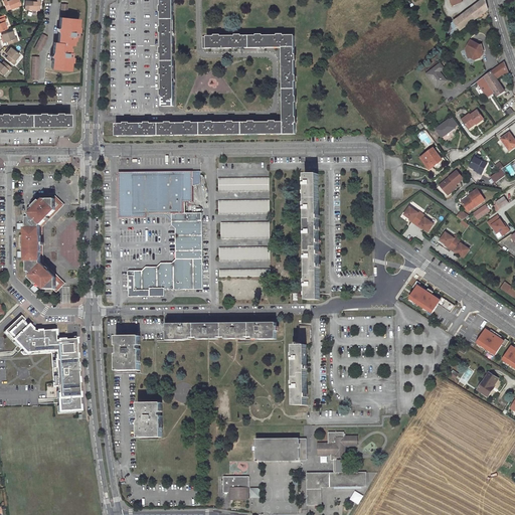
[(2,0),(6,9),(20,4),(18,0),(2,0)]
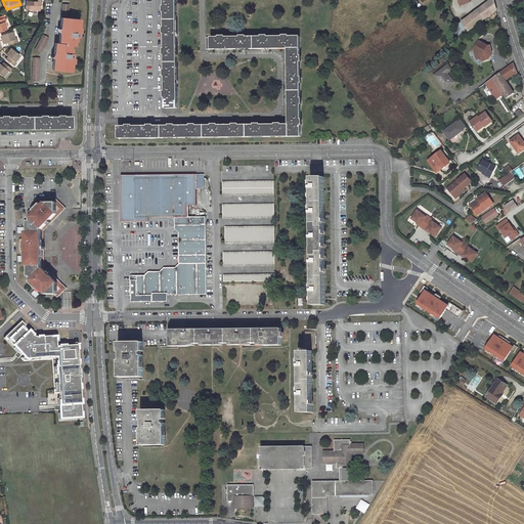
[(25,9),(40,10),(40,0),(36,0),(36,1),(33,1),(26,1),(25,9)]
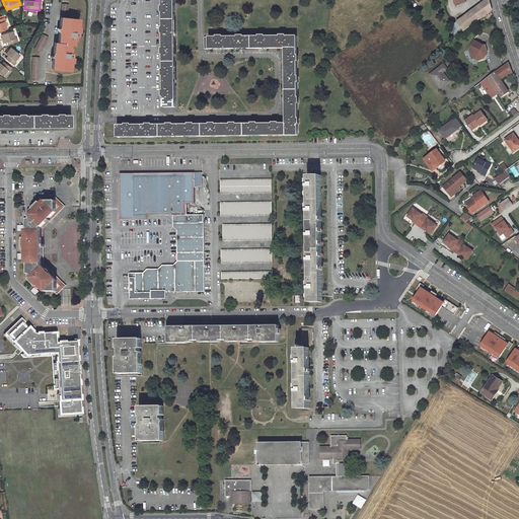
[(177,0),(165,0),(165,4),(164,4),(164,7),(164,10),(165,10),(166,25),(164,25),(164,28),(164,31),(166,31),(166,47),(165,47),(165,50),(165,53),(166,53),(166,68),(165,68),(165,71),(165,74),(166,74),(166,89),(165,89),(165,92),(165,94),(166,94),(166,107),(178,106),(177,0)]
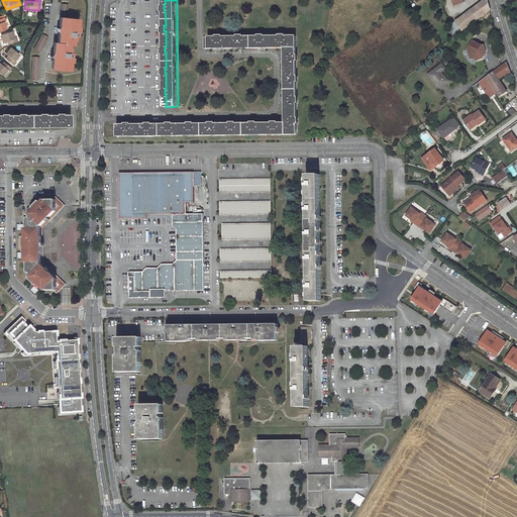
[(487,0),(484,0),(455,21),(462,30),(473,23),(477,20),(491,10),(487,0)]
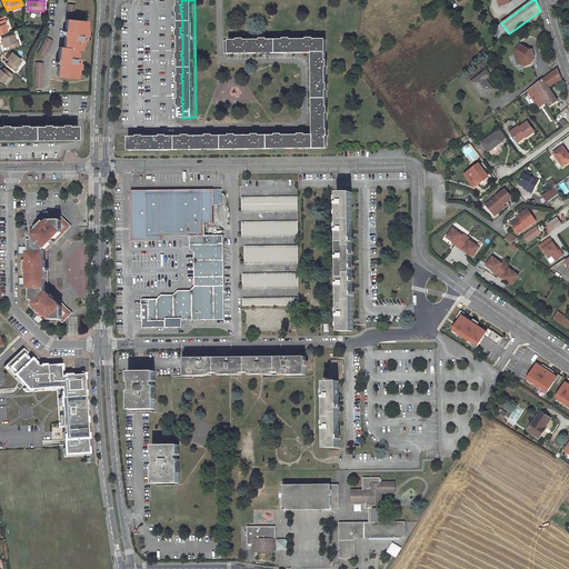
[(65,36),(63,48),(59,47),(58,60),(60,60),(59,68),(57,68),(57,75),(57,76),(73,78),(73,72),(78,72),(79,59),(76,59),(77,50),(80,50),(81,40),(85,41),(86,27),(82,27),(83,21),(73,20),(75,6),(68,5),(66,28),(67,28),(66,36),(65,36)]
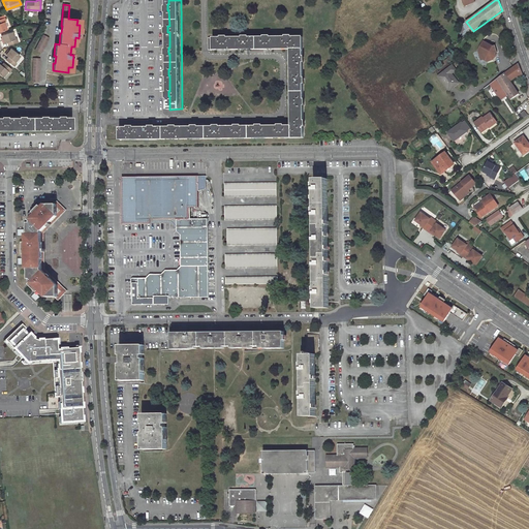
[(488,21),(484,24),(488,30),(492,27),(488,21)]
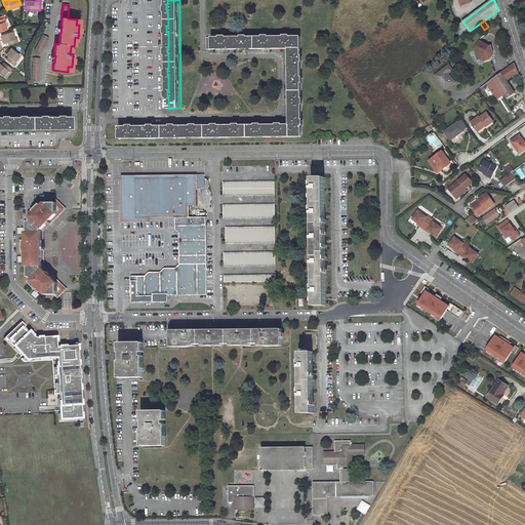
[(9,44),(19,41),(18,37),(15,38),(13,31),(3,35),(3,37),(5,42),(8,41),(9,44)]
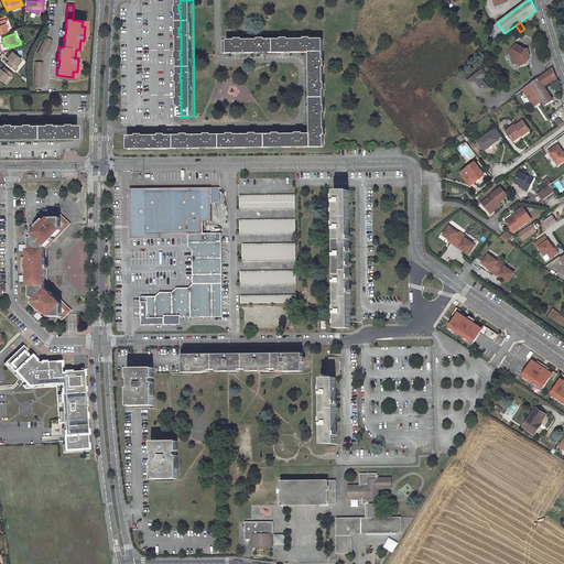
[(45,38),(36,53),(43,56),(52,41),(45,38)]
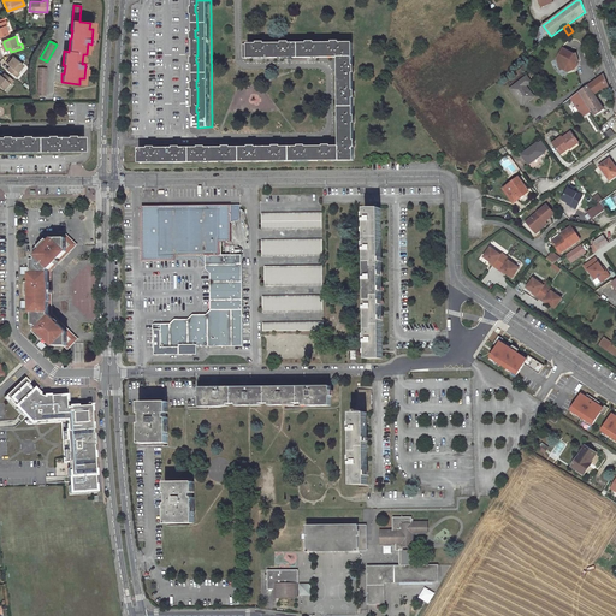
[(244,45),(242,45),(242,58),(261,57),(286,58),(311,57),(333,57),(337,57),(337,67),(337,94),(337,118),(337,143),(337,146),(330,146),(330,144),(325,144),(321,144),(321,146),(304,146),(304,144),(301,144),(296,144),(296,146),(279,146),(279,144),(276,144),(271,144),(271,146),(254,146),(254,144),(250,144),(246,144),(246,147),(229,147),(229,146),(224,146),(220,146),(220,147),(203,147),(203,146),(200,146),(195,146),(195,147),(178,147),(178,146),(173,146),(170,146),(170,147),(153,147),(153,146),(149,146),(144,146),(144,147),(135,148),(135,163),(354,160),(354,147),(355,147),(355,141),(354,141),(354,123),(355,123),(355,116),(354,116),(354,98),(355,98),(355,90),(354,90),(353,72),(355,72),(355,66),(353,66),(353,43),(339,43),(339,41),(332,41),(332,43),(314,43),(314,42),(308,42),(308,43),(290,43),(290,42),(283,42),(283,43),(265,45),(265,42),(258,42),(258,45),(244,45)]
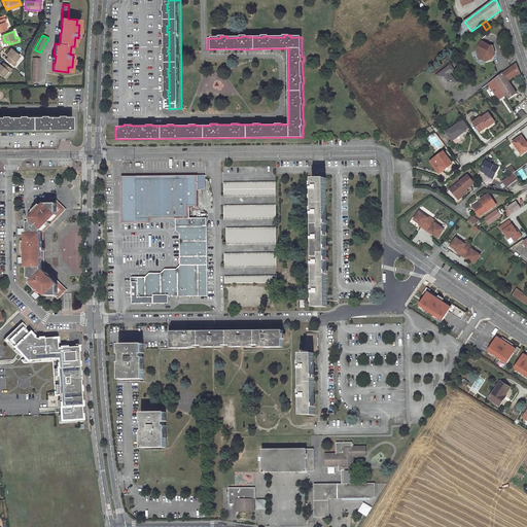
[(492,46),(482,41),(477,50),(478,53),(481,55),(482,59),(487,62),(492,60),(491,58),(495,56),(494,53),(496,53),(494,45),(492,46)]
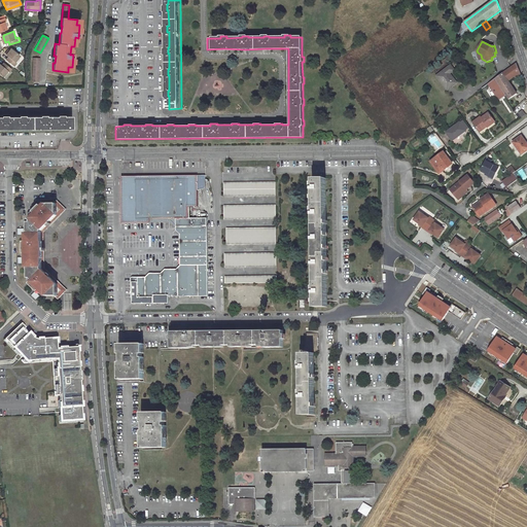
[(15,62),(21,57),(11,49),(9,51),(6,56),(8,58),(7,60),(15,67),(18,64),(15,62)]
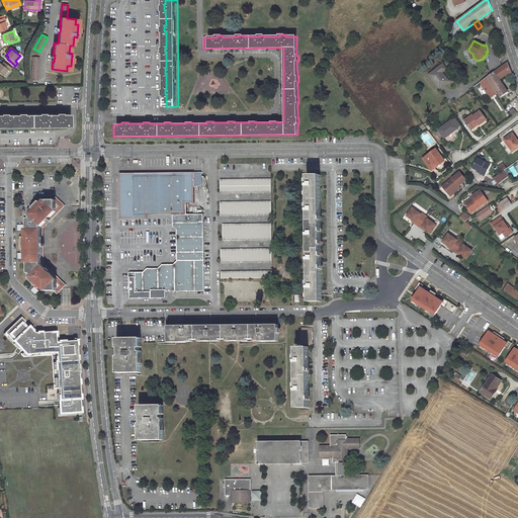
[(0,73),(3,76),(8,70),(10,72),(12,69),(4,62),(2,65),(0,63),(0,73)]
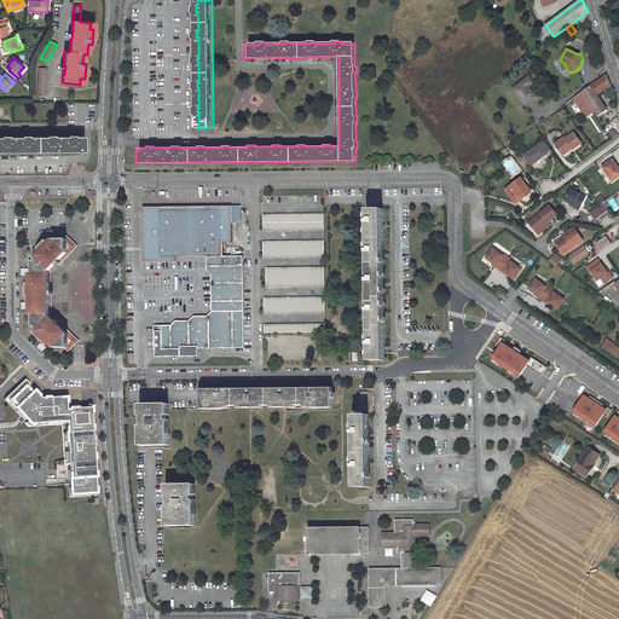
[(534,82),(530,76),(514,90),(526,105),(537,97),(528,86),(534,82)]
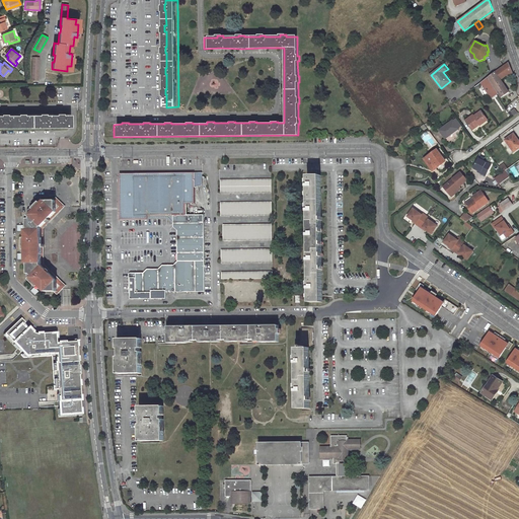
[(500,77),(506,73),(503,68),(496,72),(500,77)]
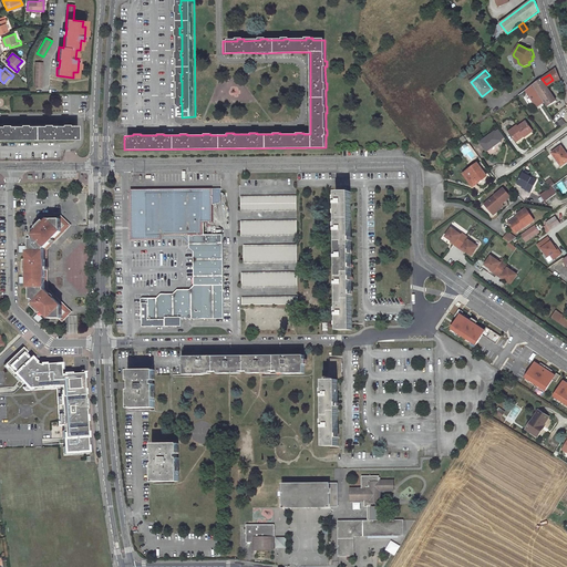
[(548,106),(556,101),(546,84),(542,79),(534,84),(545,102),(548,106)]
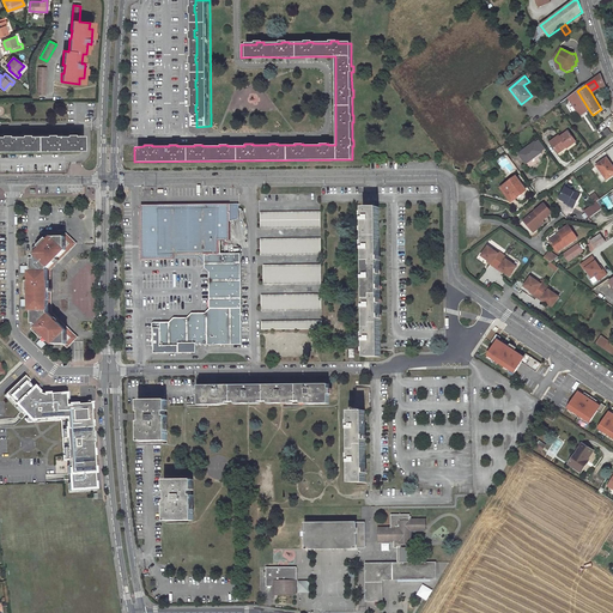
[(577,91),(562,102),(566,108),(569,107),(572,104),(581,115),(589,110),(577,91)]
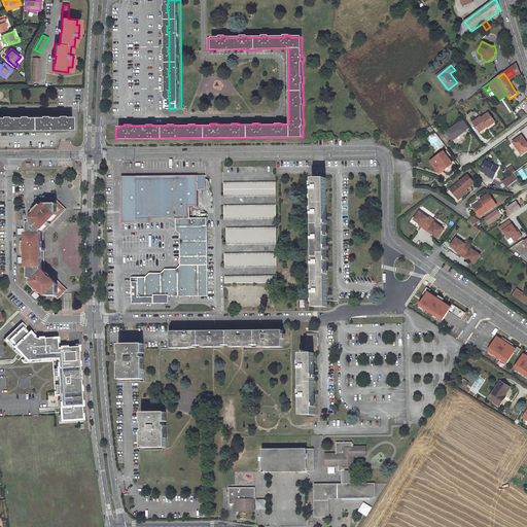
[(495,121),(489,112),(482,118),(481,116),(472,123),(479,131),(487,126),(487,127),(488,127),(495,121)]
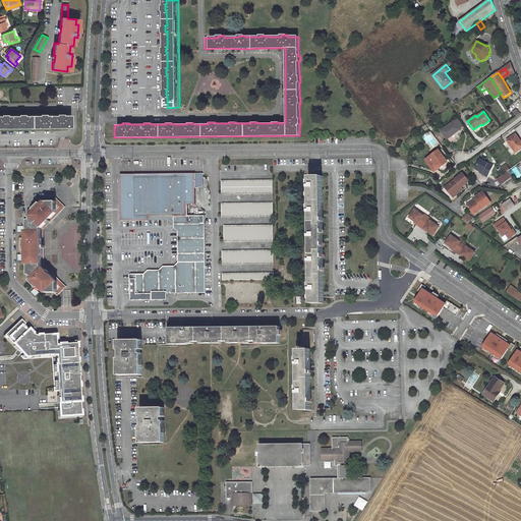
[(0,127),(70,126),(70,115),(62,115),(62,113),(59,113),(56,113),(56,115),(45,115),(45,114),(42,114),(39,114),(39,115),(23,115),(23,114),(20,114),(17,114),(17,115),(6,115),(6,114),(3,114),(0,114),(0,115),(0,127)]
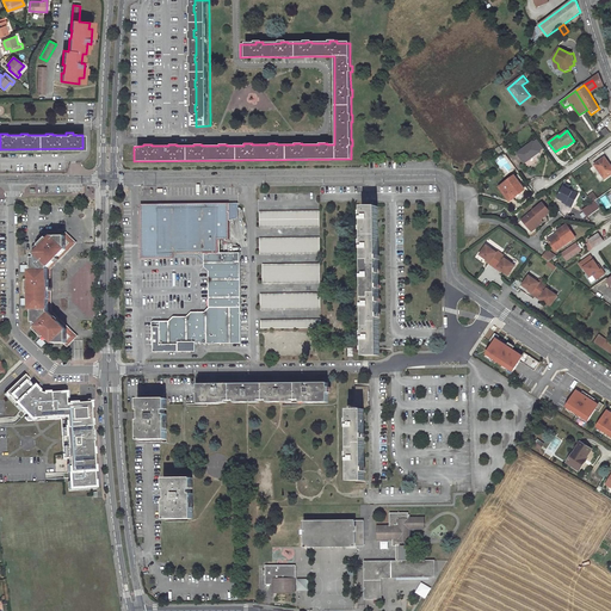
[(541,152),(534,142),(517,153),(524,164),(541,152)]
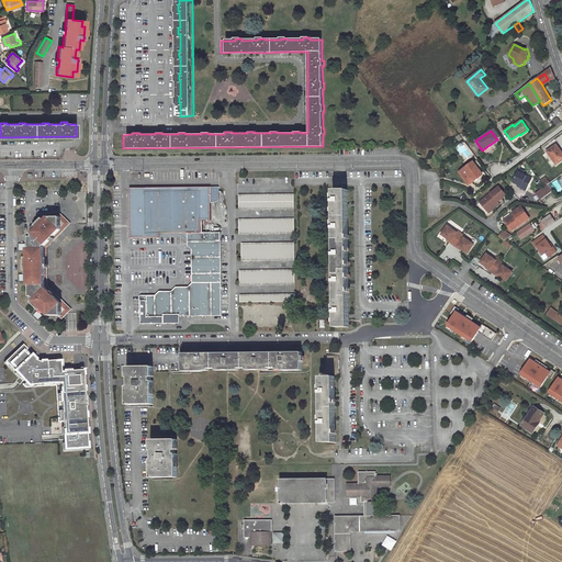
[(561,160),(561,152),(557,145),(548,150),(553,157),(552,158),(557,165),(561,160)]
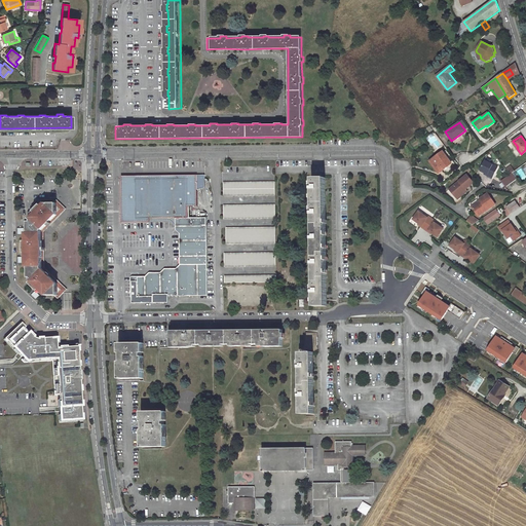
[(451,162),(443,152),(430,161),(439,172),(451,162)]
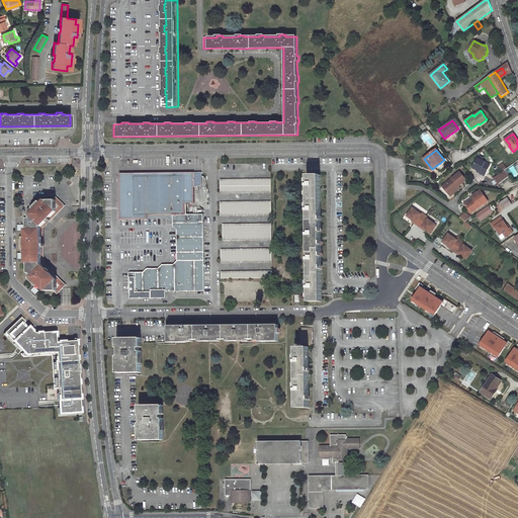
[(491,164),(478,158),(472,167),(478,170),(481,171),(480,173),(485,175),(491,164)]
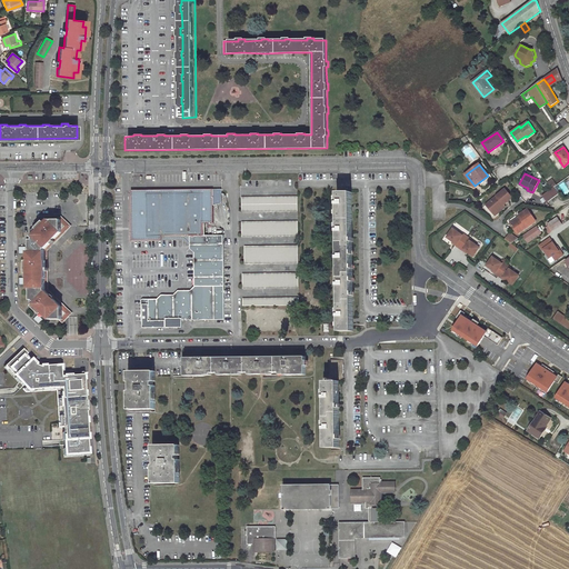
[(552,179),(548,182),(552,189),(555,187),(557,186),(557,185),(552,179)]
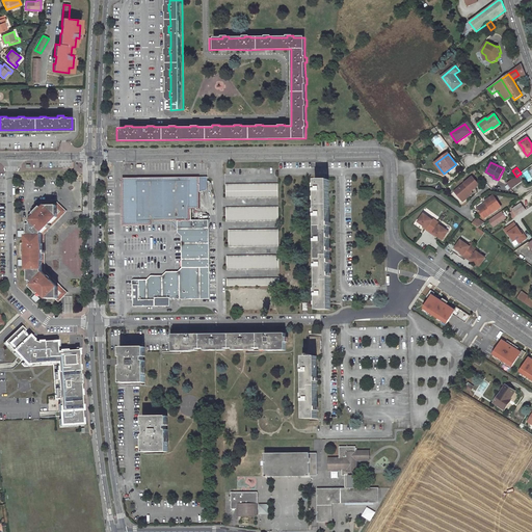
[(511,188),(522,181),(521,179),(519,175),(516,177),(507,183),(511,188)]
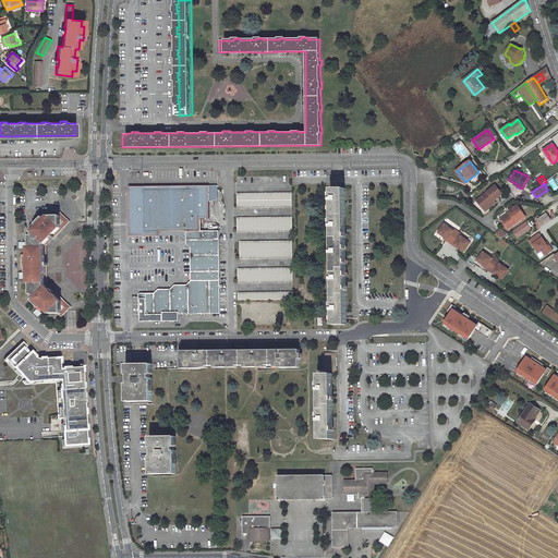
[(502,193),(496,185),(477,201),(484,209),(494,201),(502,193)]
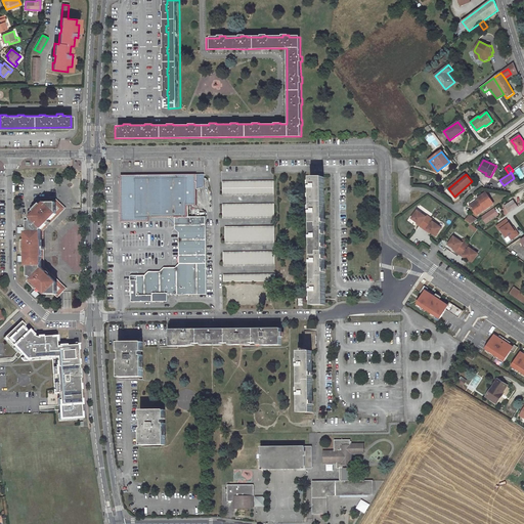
[(205,175),(121,176),(122,222),(149,222),(149,217),(174,217),(175,217),(175,218),(179,218),(179,225),(183,225),(183,271),(176,271),(168,271),(168,275),(153,275),(153,279),(137,279),(137,280),(136,280),(132,284),(132,302),(168,301),(168,295),(207,294),(206,225),(206,217),(187,217),(187,206),(198,206),(197,188),(205,186),(205,175)]
